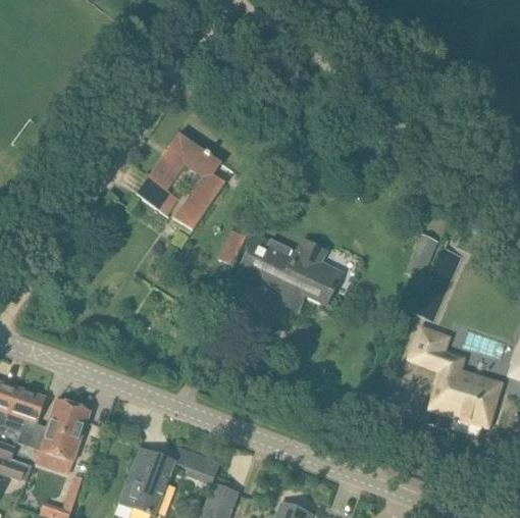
[(223,161),(222,160),(180,132),(138,194),(168,214),(180,197),(169,189),(186,164),(203,175),(175,216),(194,229),(226,180),(215,173),(223,161)]
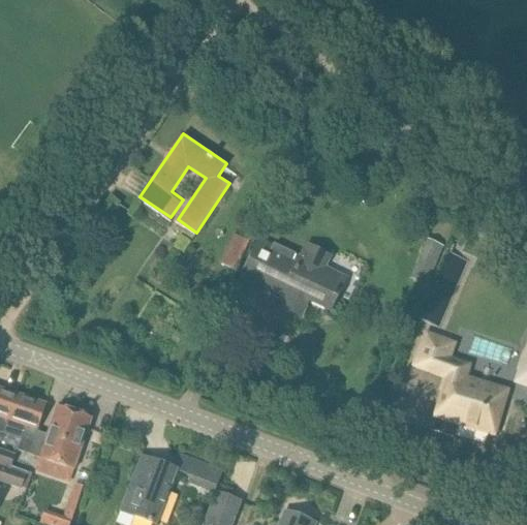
[(237,232),(222,260),(237,268),(250,238),(237,232)]
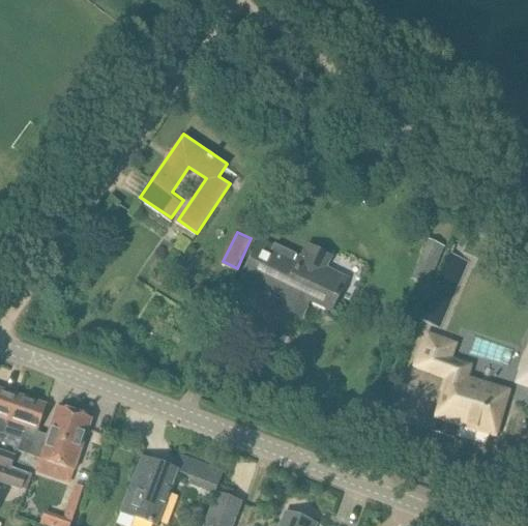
[(419,263),(436,270),(447,245),(431,237),(419,263)]
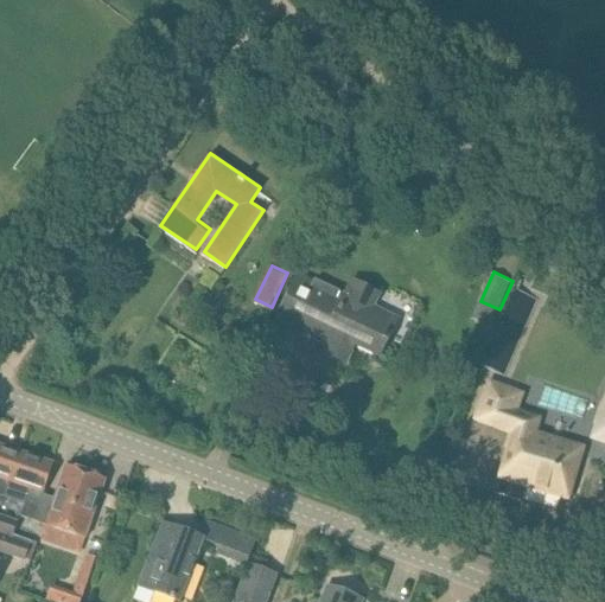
[(355,276),(348,290),(344,300),(312,285),(316,279),(301,273),(281,312),(332,337),(325,350),(349,362),(358,340),(381,351),(399,314),(377,305),(384,290),(355,276)]
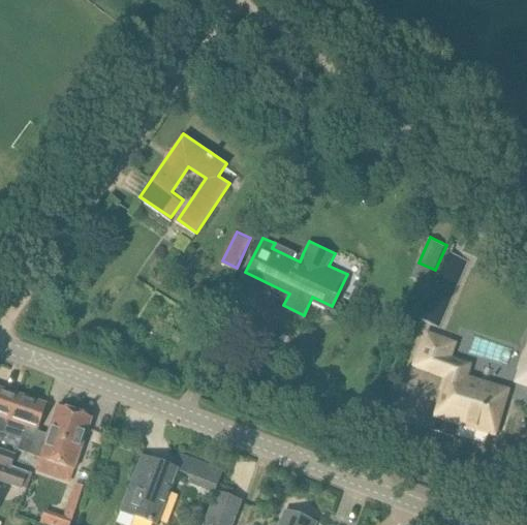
[(459,334),(451,330),(431,322),(417,359),(451,370),(437,413),(496,431),(508,388),(466,374),(470,362),(451,356),(459,334)]
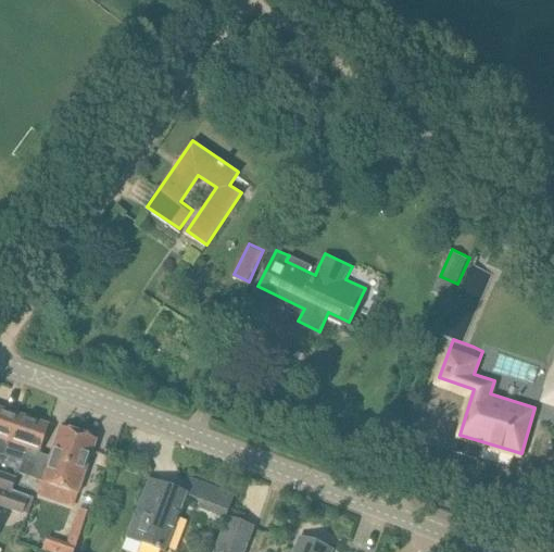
[(553,363),(542,399),(553,402),(553,363)]
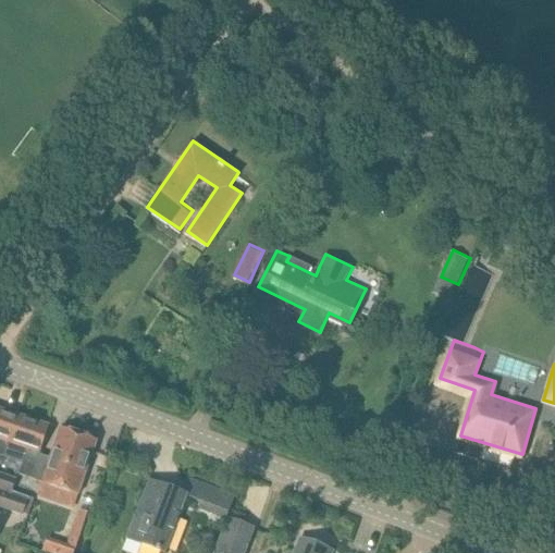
[(0,451),(5,453),(21,412),(0,404),(0,451)]
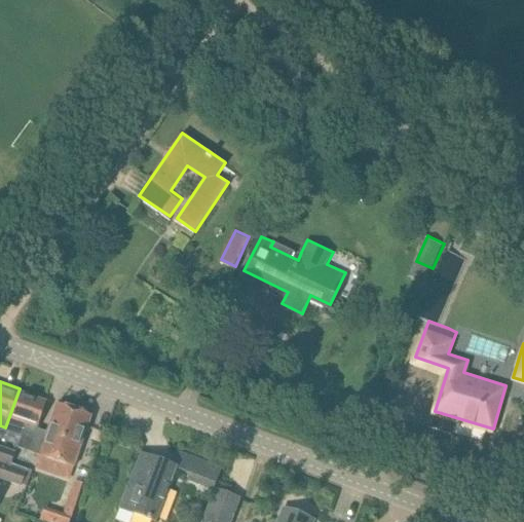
[(38,422),(47,399),(20,388),(5,427),(24,434),(21,446),(30,420),(38,422)]
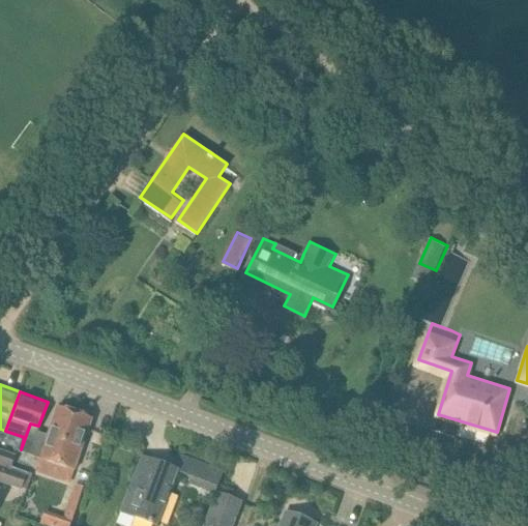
[(38,428),(48,402),(38,426),(30,424),(21,449),(42,456),(37,469),(70,480),(93,416),(59,405),(49,432),(38,428)]
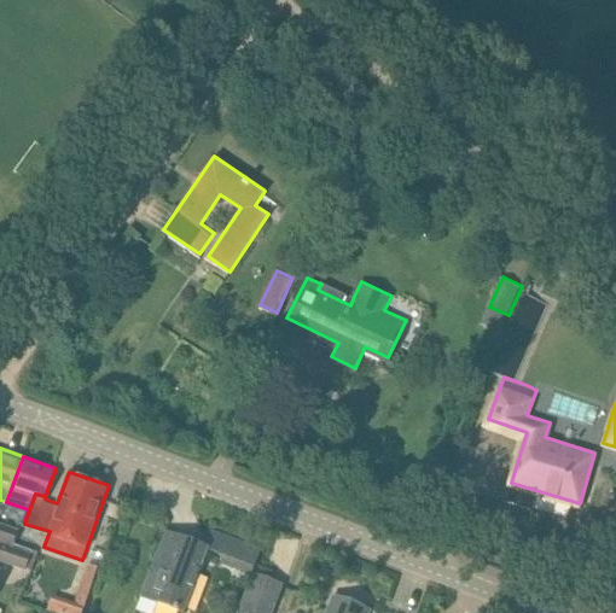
[(22,530),(18,529),(5,524),(0,536),(18,542),(22,530)]
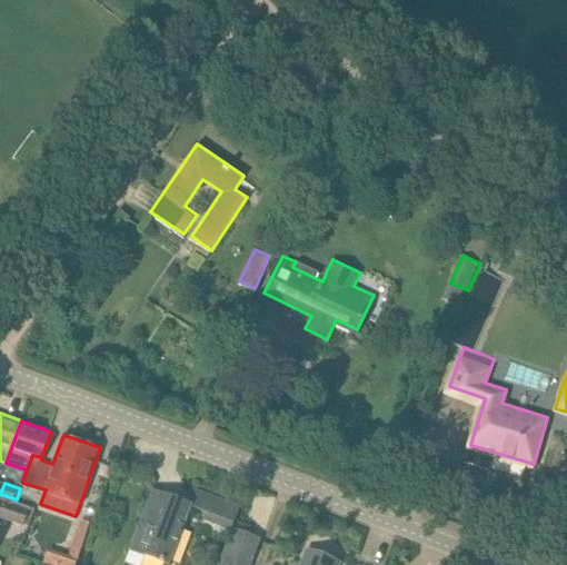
[(191,505),(207,511),(208,508),(161,491),(151,518),(145,515),(132,548),(170,562),(191,505)]
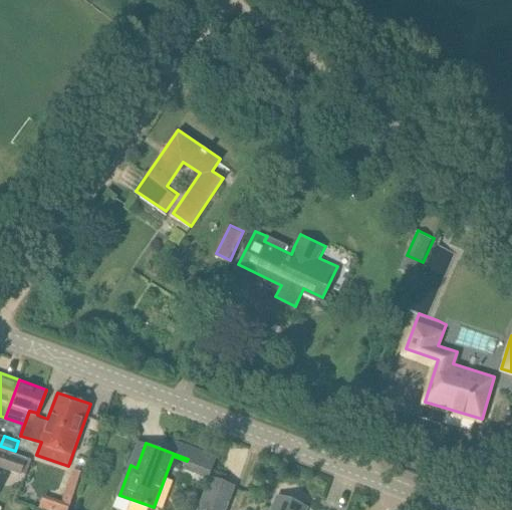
[(185,466),(210,476),(219,455),(194,445),(188,460),(188,459),(187,461),(185,466)]
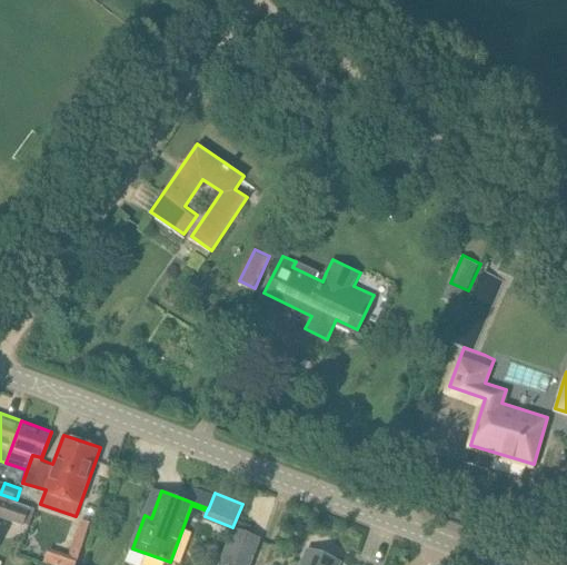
[(37,507),(17,499),(0,494),(0,513),(31,524),(37,507)]
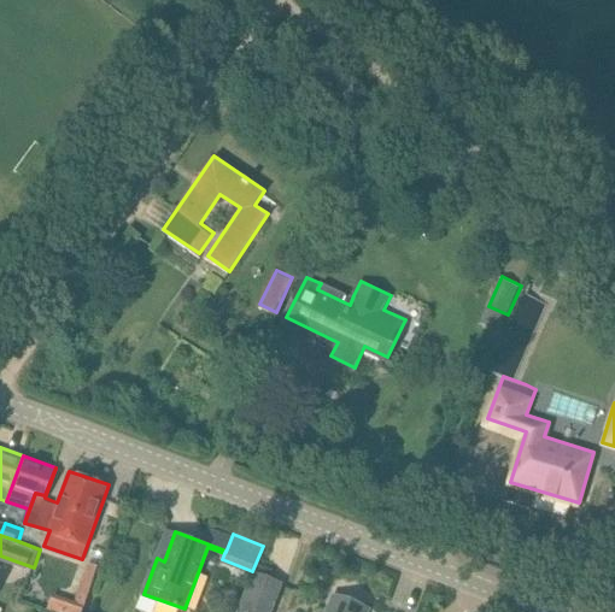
[(82,611),(86,600),(98,564),(88,562),(76,596),(54,589),(48,606),(64,611),(82,611)]
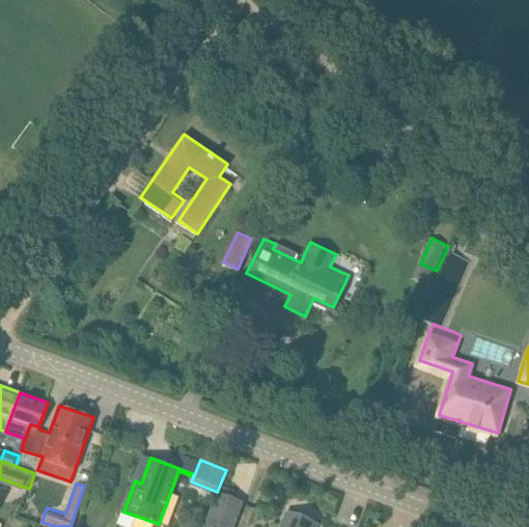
[(232,526),(237,519),(244,500),(219,491),(212,509),(204,526),(232,526)]
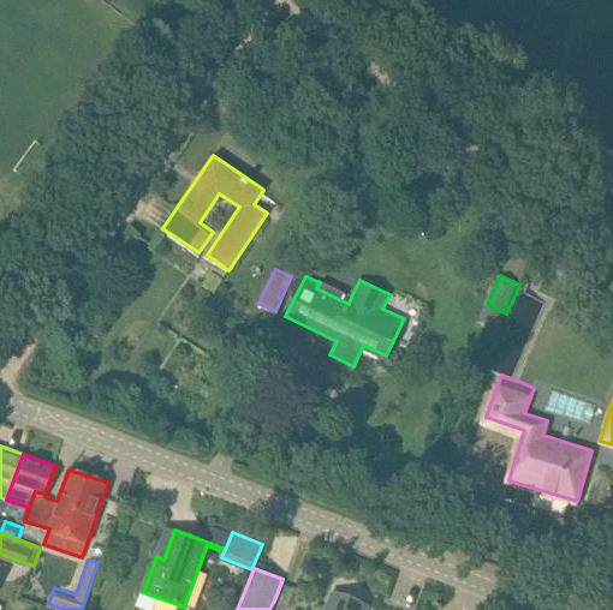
[(367,609),(370,605),(332,591),(323,609),(367,609)]
